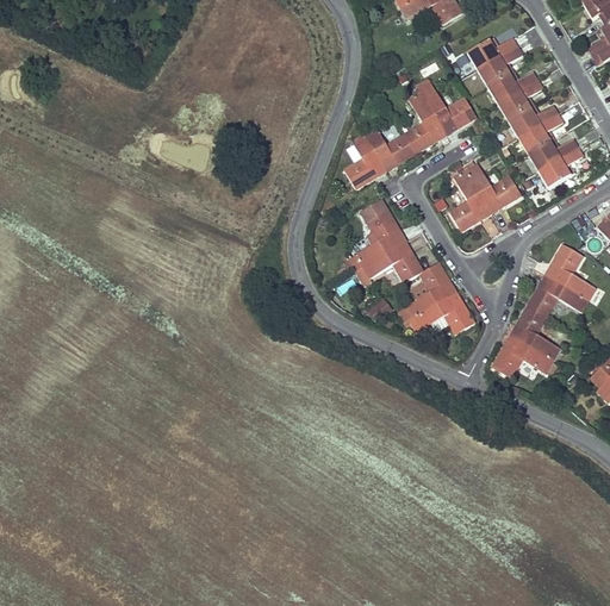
[(412,0),(400,7),(409,19),(431,5),(442,24),(462,11),(458,2),(455,0),(412,0)]
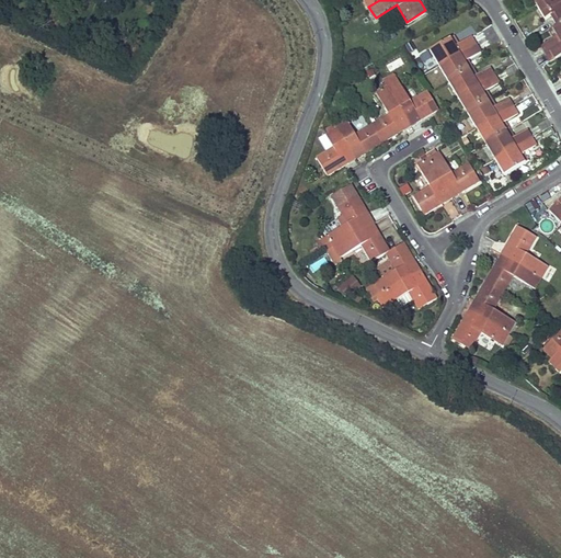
[(542,0),(537,3),(546,16),(551,13),(557,9),(559,12),(552,15),(557,23),(560,20),(560,0),(542,0)]
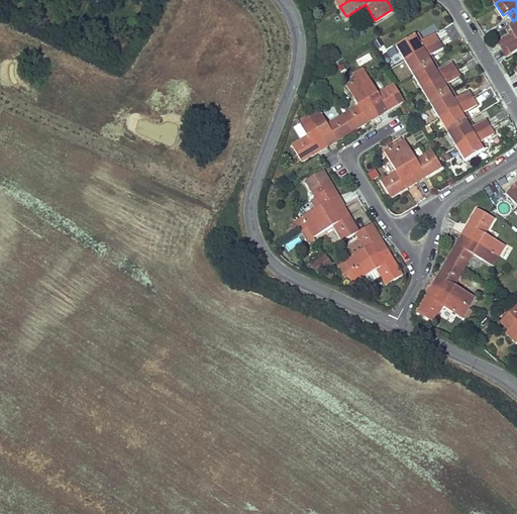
[(498,40),(503,47),(516,37),(516,18),(513,21),(509,23),(513,30),(511,32),(498,40)]
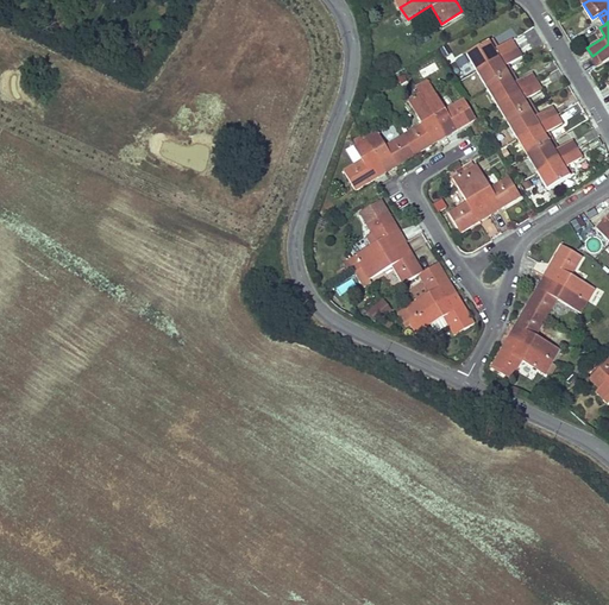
[(489,38),(466,51),(477,68),(516,44),(512,36),(497,45),(494,46),(489,38)]
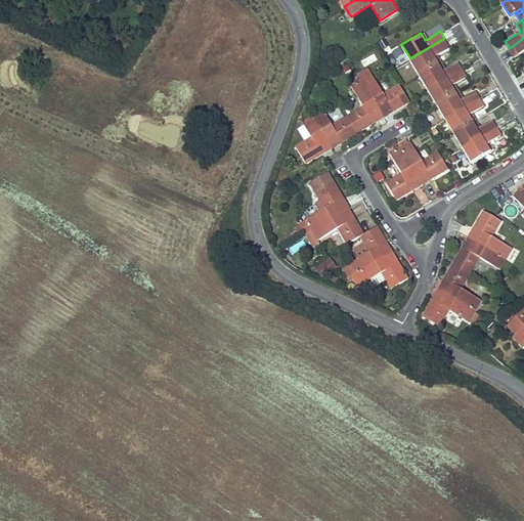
[(444,38),(410,58),(419,74),(438,62),(434,54),(436,53),(449,45),(444,38)]
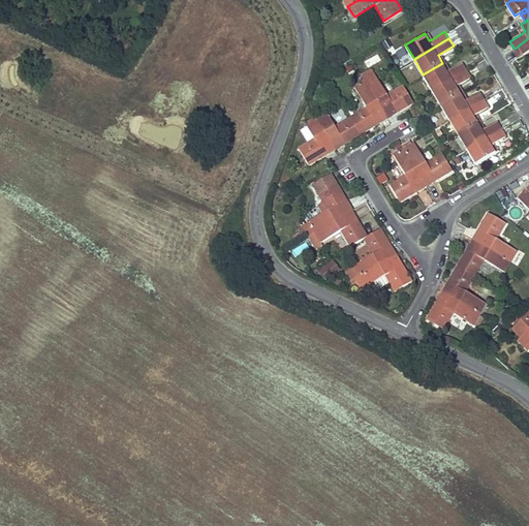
[(528,38),(515,49),(519,56),(528,49),(528,38)]
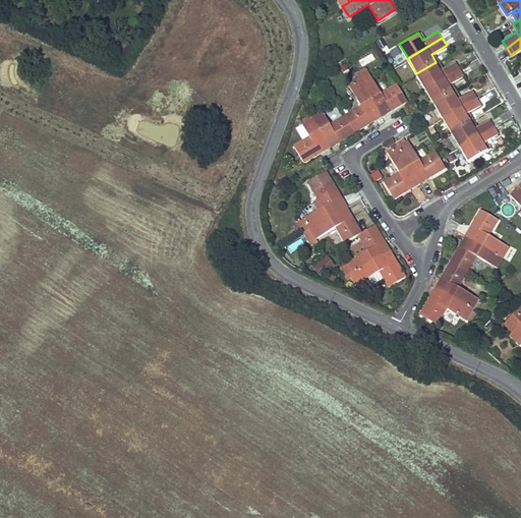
[(397,46),(390,49),(395,59),(402,55),(397,46)]
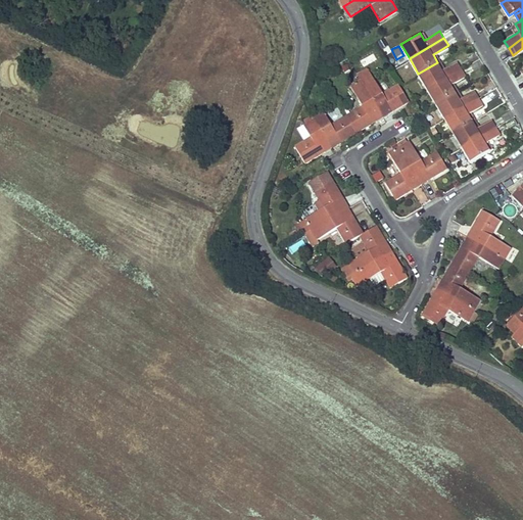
[(364,62),(379,56),(376,49),(361,55),(364,62)]
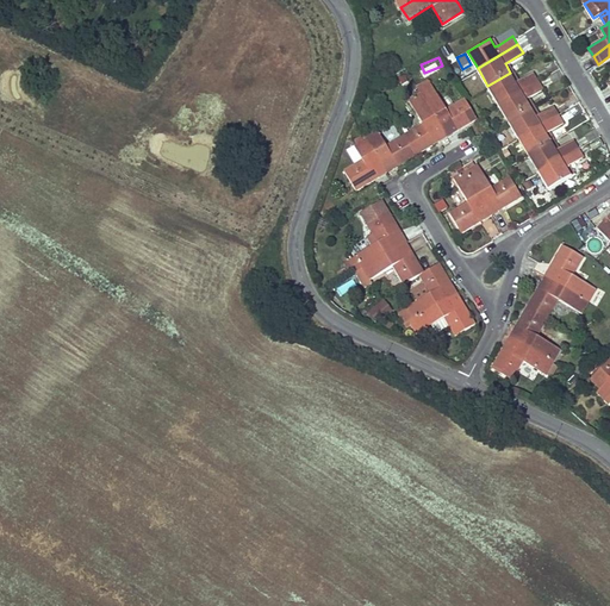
[(510,73),(487,86),(498,102),(537,79),(533,70),(518,79),(515,81),(510,73)]
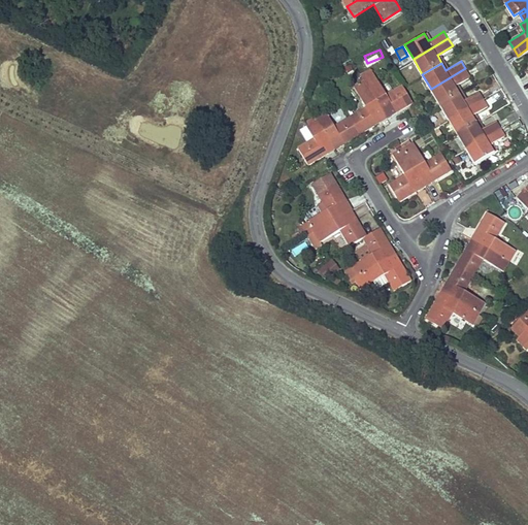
[(361,73),(364,78),(373,73),(370,67),(361,73)]
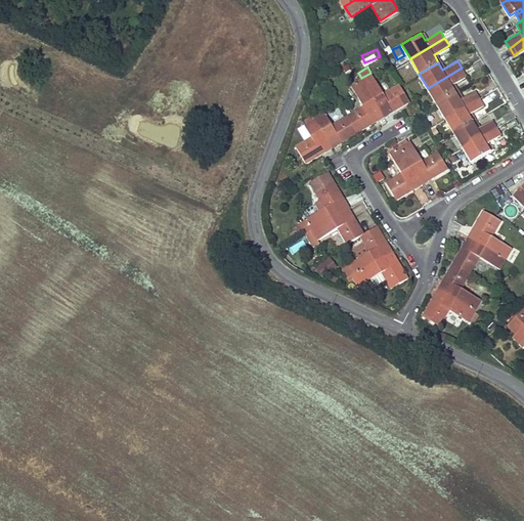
[(462,68),(428,88),(436,102),(455,91),(451,84),(453,82),(467,75),(462,68)]
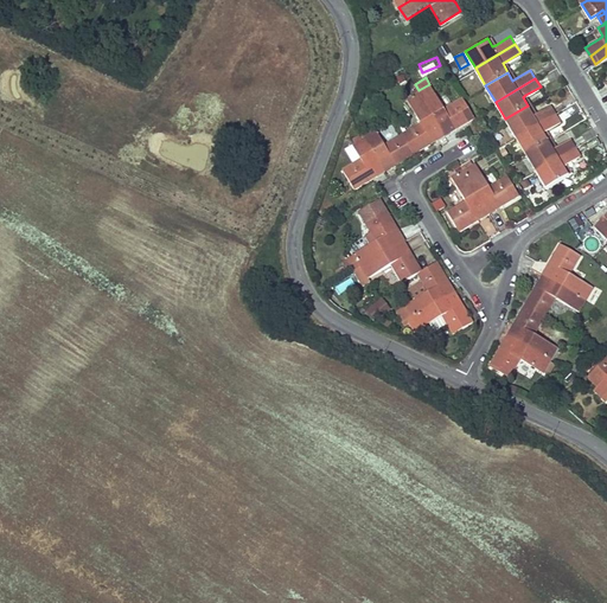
[(419,90),(445,134),(452,129),(449,126),(453,123),(455,127),(459,126),(474,116),(462,96),(443,107),(430,83),(429,84),(419,90)]
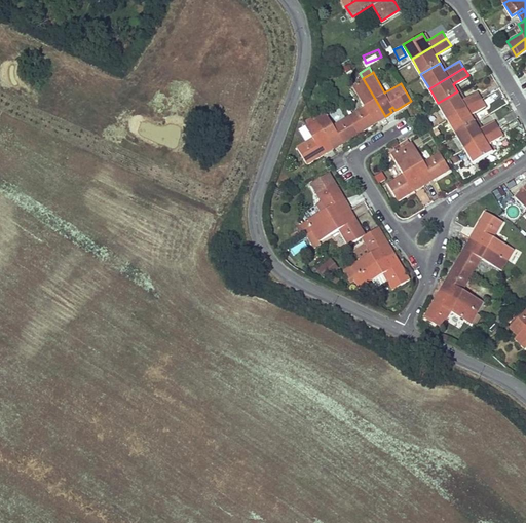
[(348,114),(359,132),(370,125),(375,122),(373,118),(376,117),(378,120),(385,116),(363,78),(359,80),(352,84),(364,105),(348,114)]
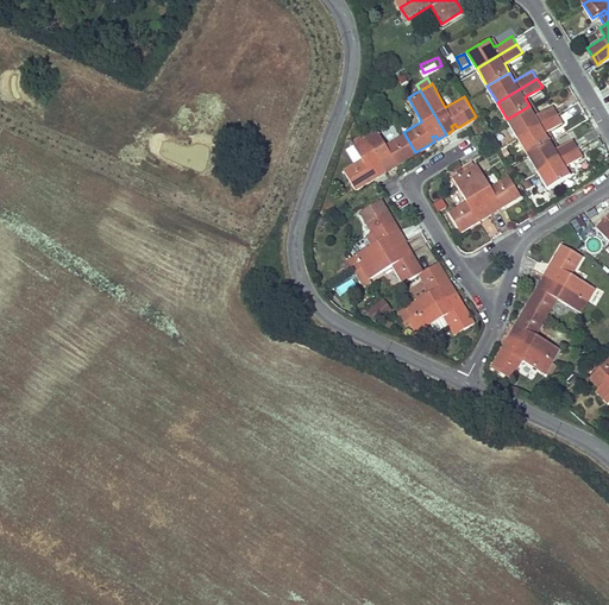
[(529,106),(507,119),(518,136),(557,112),(552,104),(538,112),(534,114),(529,106)]
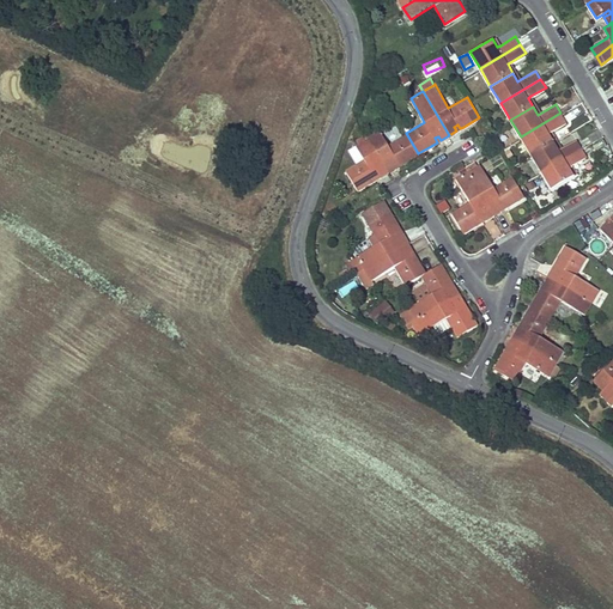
[(560,113),(521,136),(530,153),(553,140),(548,132),(551,129),(566,121),(560,113)]
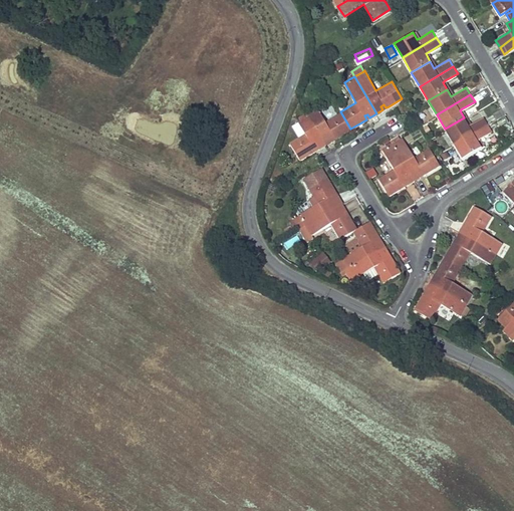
[(423,118),(430,114),(426,106),(419,110),(423,118)]
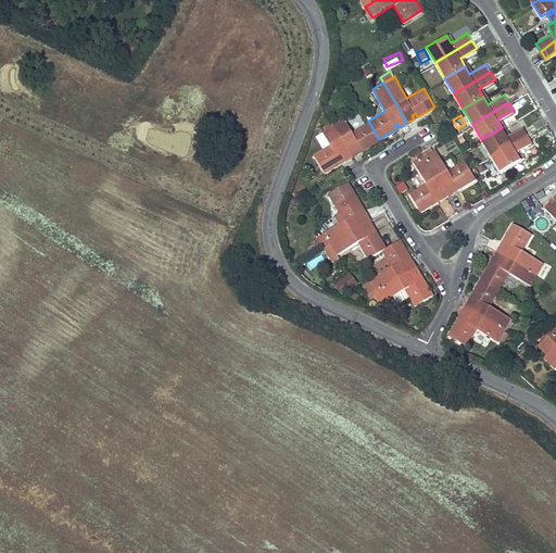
[(333,124),(352,155),(359,151),(357,148),(361,146),(363,149),(366,147),(379,139),(368,121),(352,130),(344,117),(341,120),(333,124)]
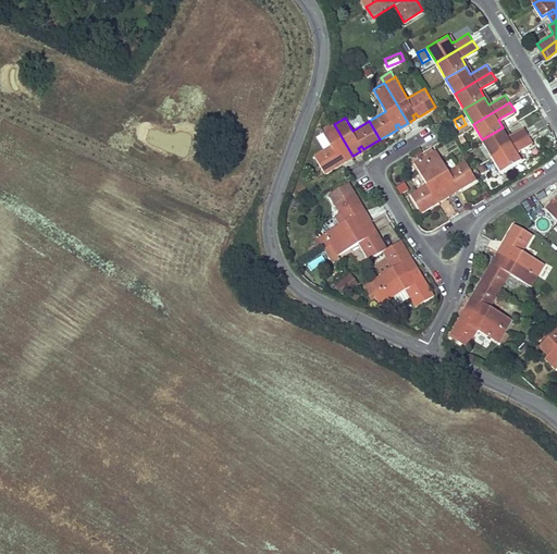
[(313,154),(325,172),(343,162),(341,158),(344,157),(345,160),(353,156),(334,124),(326,130),(323,131),(331,144),(313,154)]
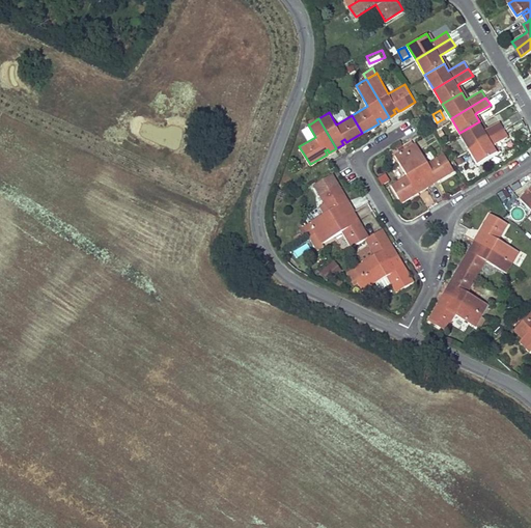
[(479,121),(459,133),(469,148),(503,127),(499,119),(486,128),(483,129),(479,121)]
